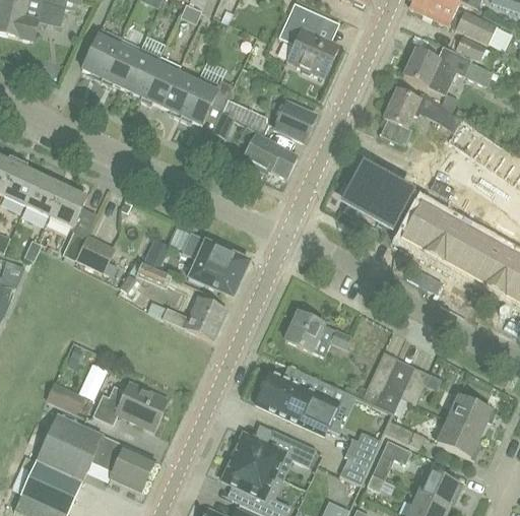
[(42,2),(64,8),(76,10),(78,0),(0,0),(0,1),(0,33),(33,41),(42,2)]
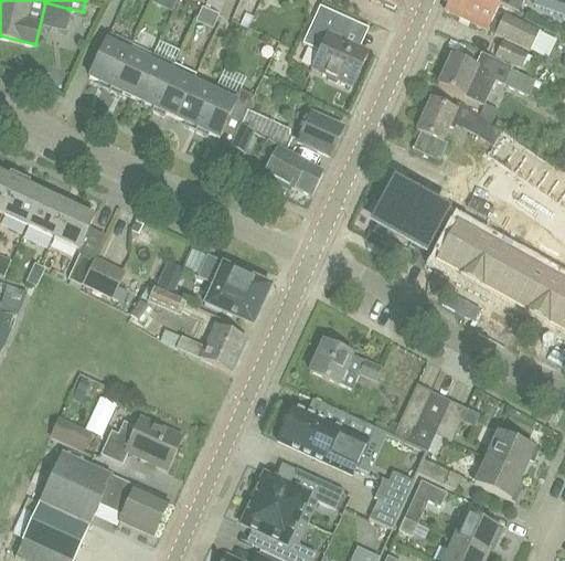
[(321,0),(302,38),(320,46),(311,63),(327,71),(327,75),(334,80),(339,76),(351,83),(368,49),(348,39),(345,33),(354,17),(321,0)]
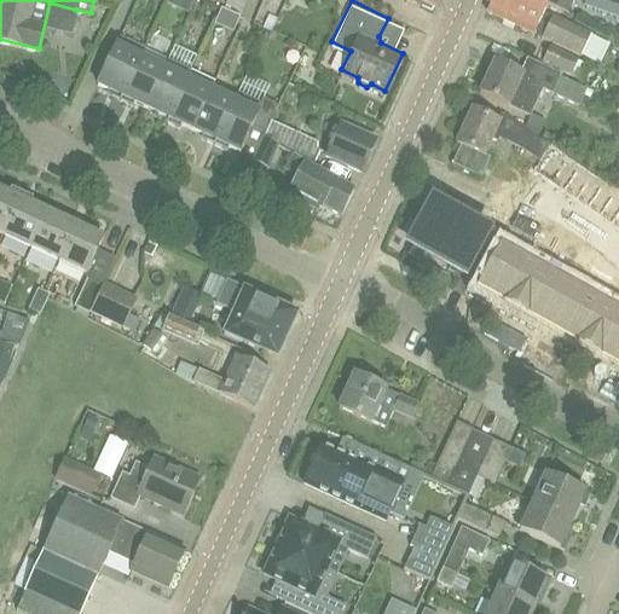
[(544,9),(545,6),(532,0),(491,0),(487,7),(543,34),(580,52),(591,30),(579,25),(544,9)]
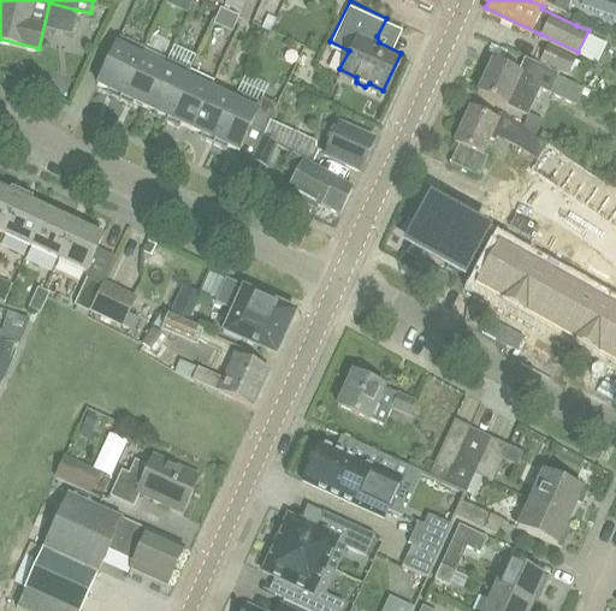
[(581,0),(581,1),(615,13),(615,0),(581,0)]
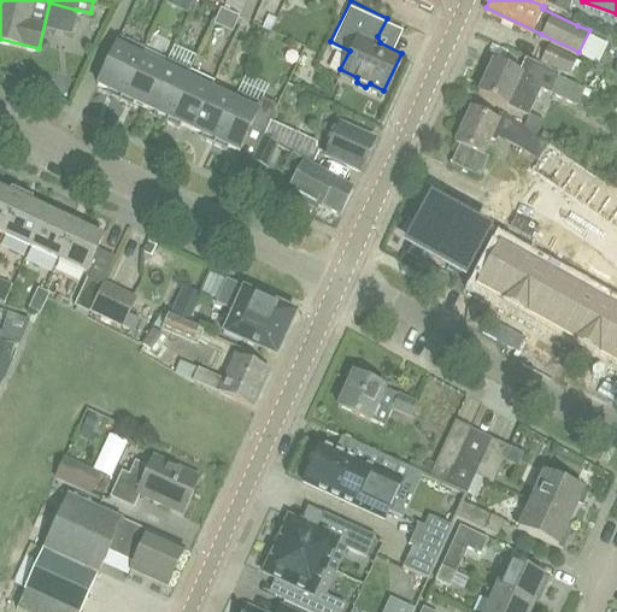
[(119,96),(144,45),(119,33),(97,81),(113,89),(112,94),(119,96)]
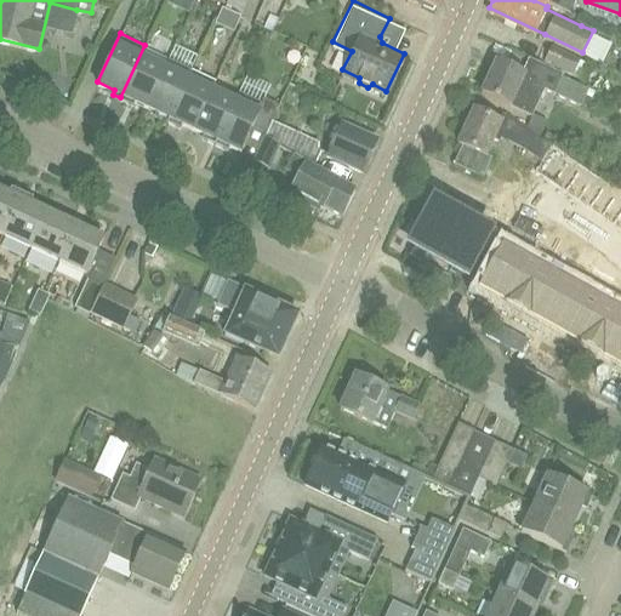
[(552,43),(543,60),(573,73),(581,56),(552,43)]
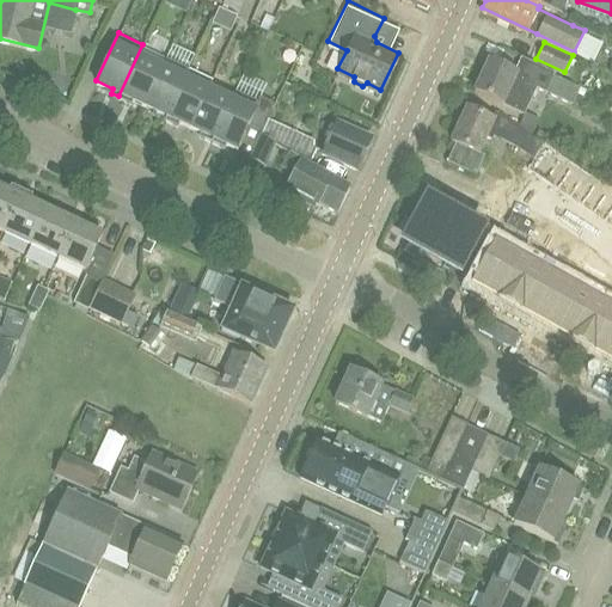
[(144,103),(165,55),(142,44),(118,96),(126,99),(127,96),(144,103)]
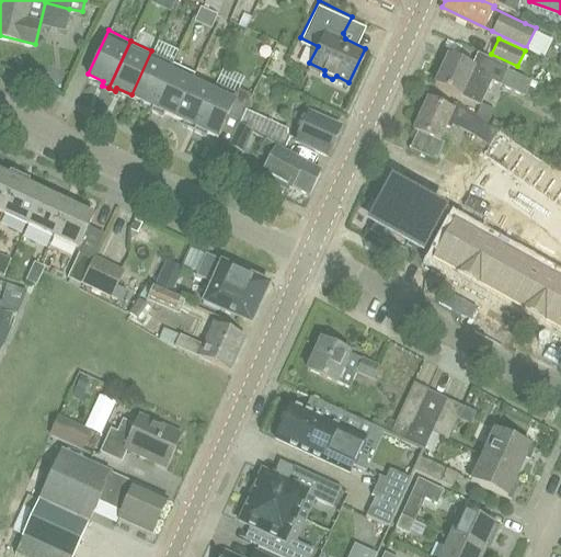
[(507,67),(508,64),(478,49),(471,63),(461,58),(460,61),(446,55),(435,80),(460,92),(460,93),(481,102),(492,78),(525,92),(528,84),(534,87),(537,80),(530,78),(507,67)]
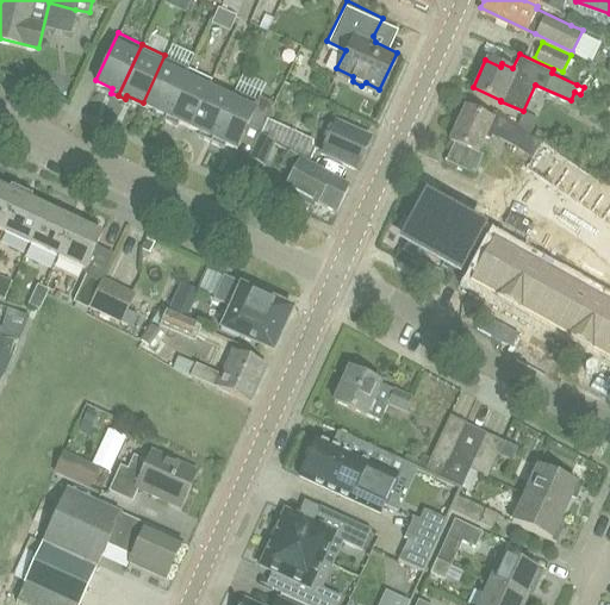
[(185,74),(188,66),(165,55),(143,103),(159,110),(157,114),(165,118),(185,74)]
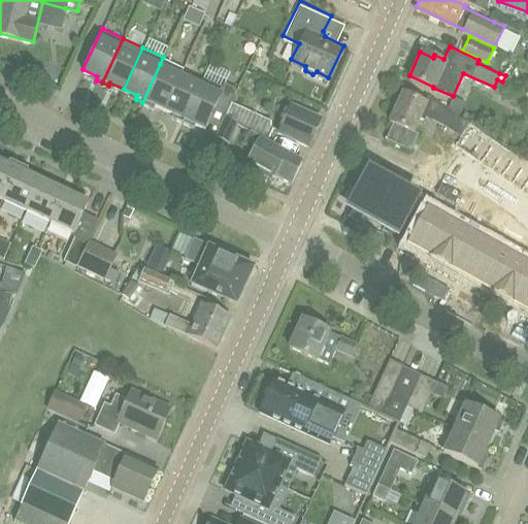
[(164,107),(179,73),(160,64),(142,102),(149,104),(150,101),(164,107)]
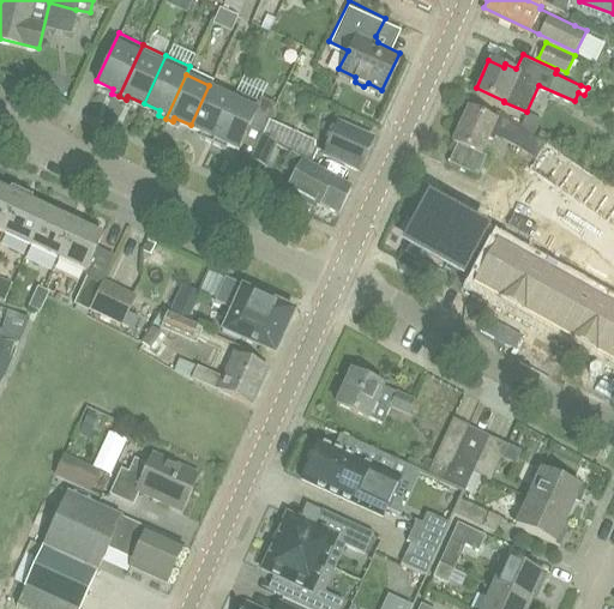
[(212,140),(233,96),(209,85),(191,125),(206,132),(205,137),(212,140)]
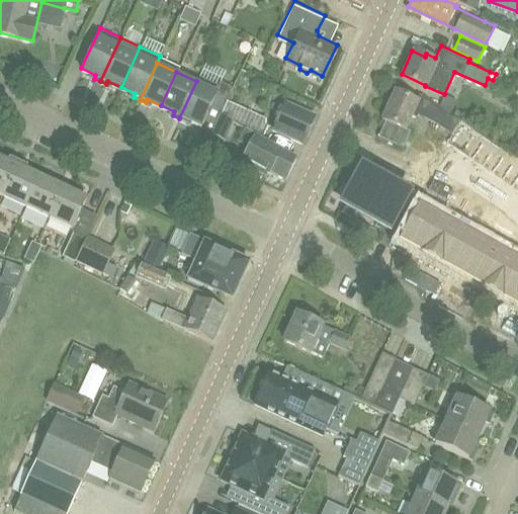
[(199,74),(196,81),(179,118),(185,121),(186,117),(200,124),(211,101),(222,106),(232,84),(221,79),(219,83),(199,74)]
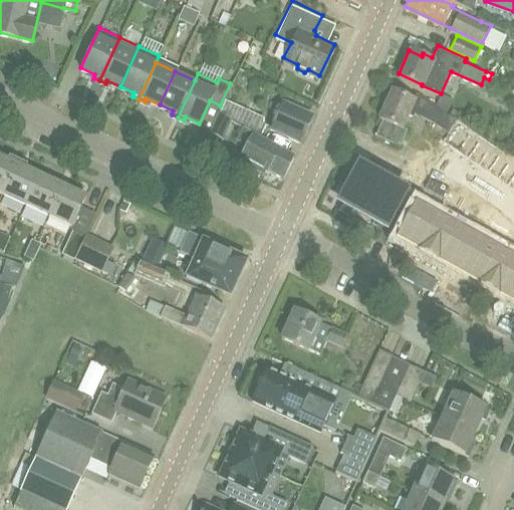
[(403,126),(409,113),(413,115),(414,112),(430,119),(447,131),(455,117),(416,91),(414,97),(392,87),(379,115),(382,116),(375,133),(400,144),(407,129),(403,126)]
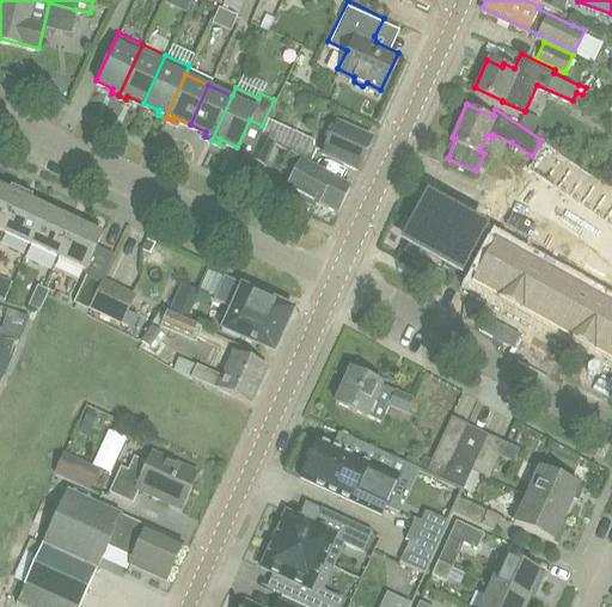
[(316,146),(313,145),(313,139),(268,117),(263,129),(308,159),(316,146)]
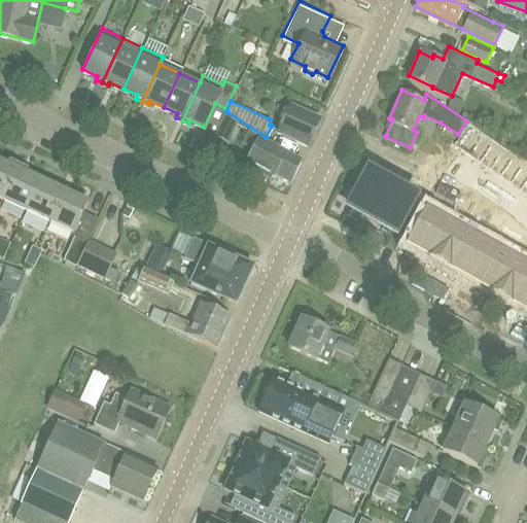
[(289,103),(284,114),(278,129),(309,141),(319,115),(289,103)]
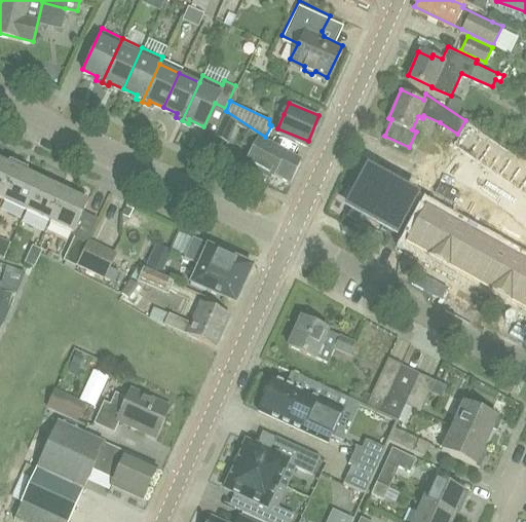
[(300,156),(270,140),(265,137),(226,111),(225,112),(249,126),(240,140),(252,147),(245,158),(249,160),(247,163),(259,171),(261,168),(272,174),(273,173),(289,182),(300,156)]
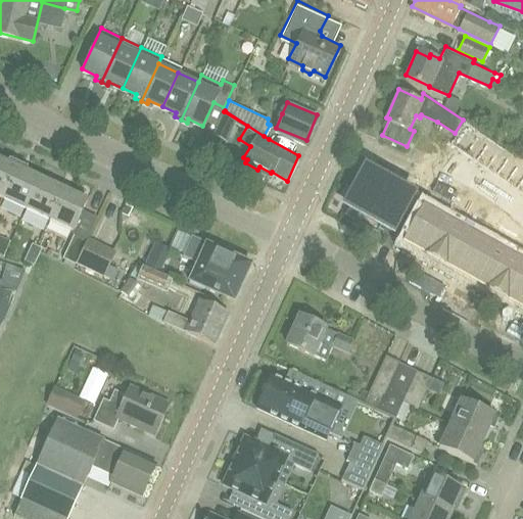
[(212,135),(225,141),(234,122),(223,113),(212,135)]
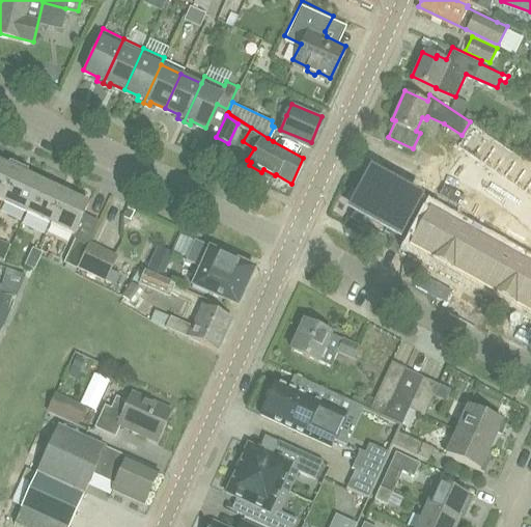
[(472,123),(458,143),(469,150),(482,131),(472,123)]
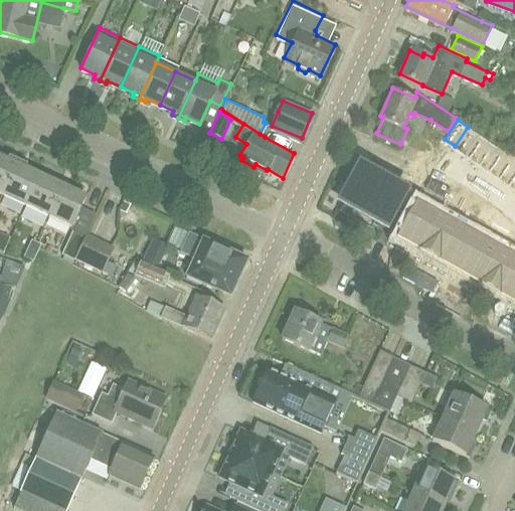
[(468,127),(455,146),(465,152),(478,133),(468,127)]
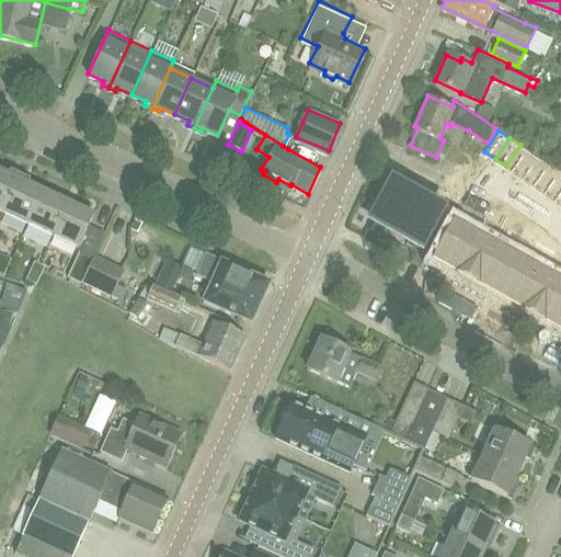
[(521,145),(506,166),(516,173),(531,152),(521,145)]
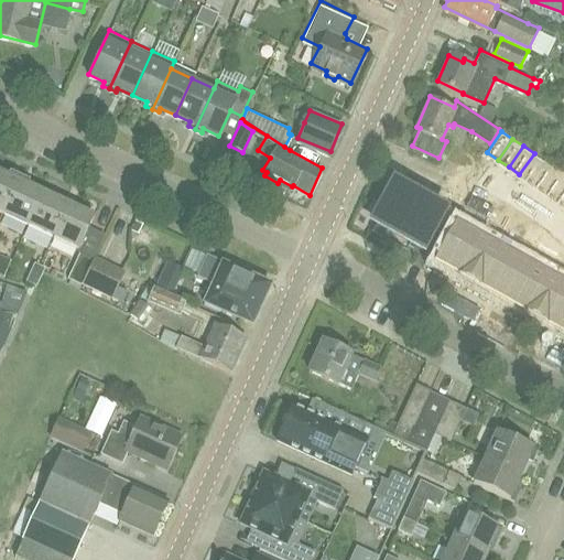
[(534,153),(519,174),(530,182),(544,161),(534,153)]
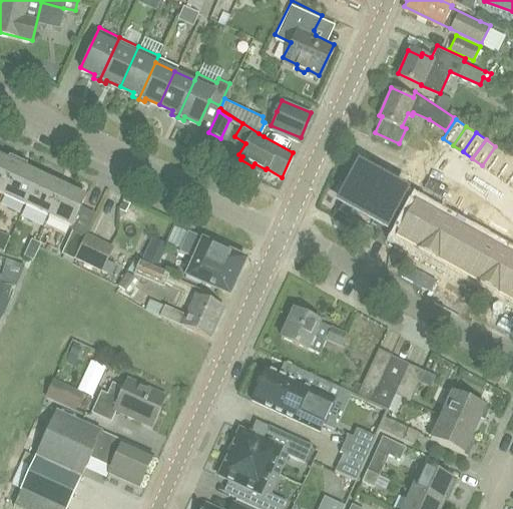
[(495,146),(482,165),(492,172),(505,153),(495,146)]
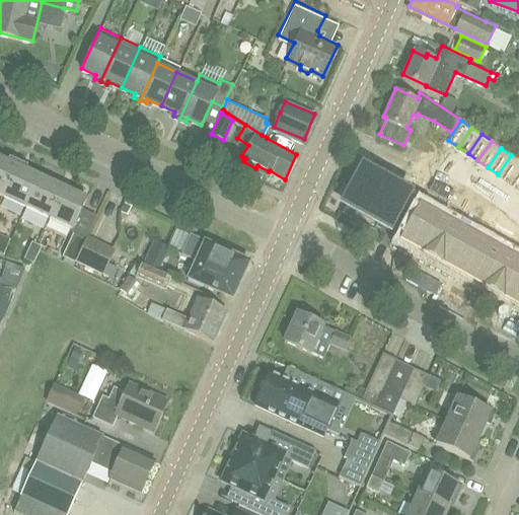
[(0,192),(2,194),(16,163),(0,155),(0,192)]
